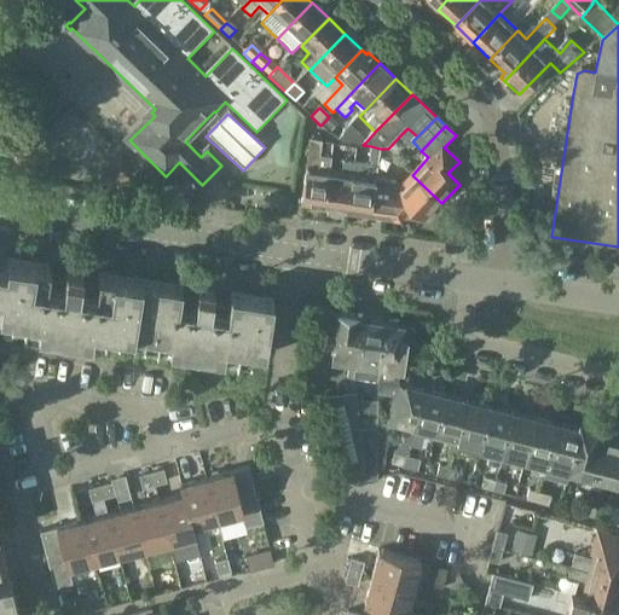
[(343,144),(363,145),(365,143),(348,128),(342,135),(339,140),(343,144)]
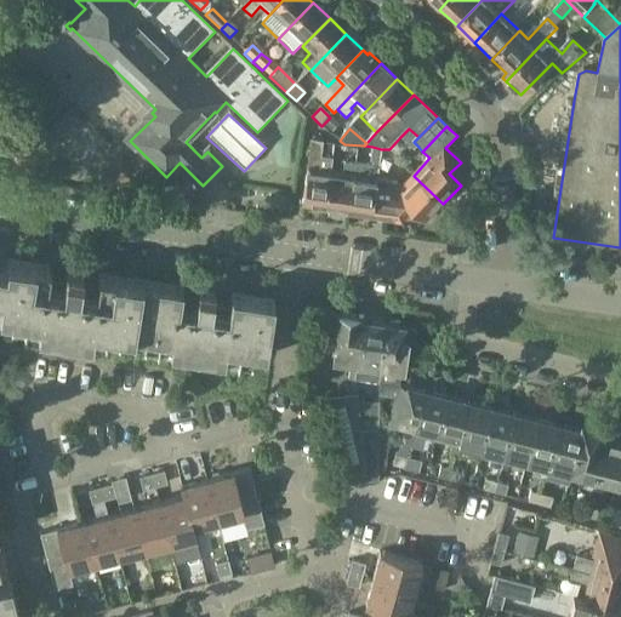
[(414,142),(419,137),(409,129),(400,137),(415,152),(419,147),(414,142)]
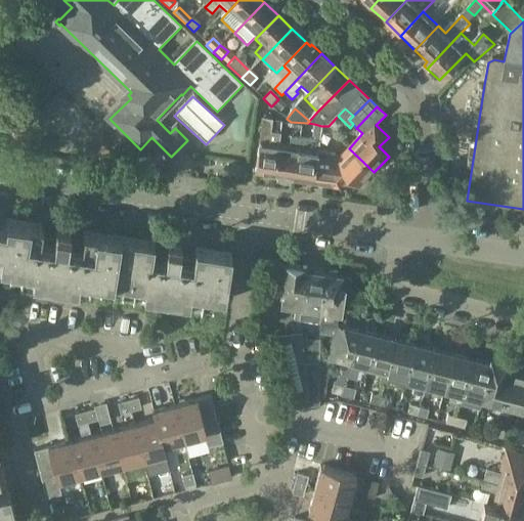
[(263,120),(255,176),(274,179),(279,145),(279,141),(280,136),(270,134),(271,121),(263,120)]
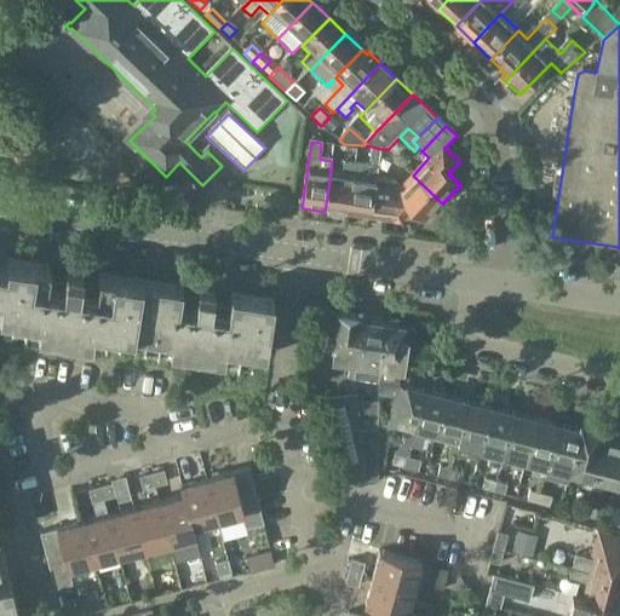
[(355,165),(354,166),(346,216),(369,218),(375,180),(380,149),(372,147),(369,162),(372,163),(371,167),(355,165)]
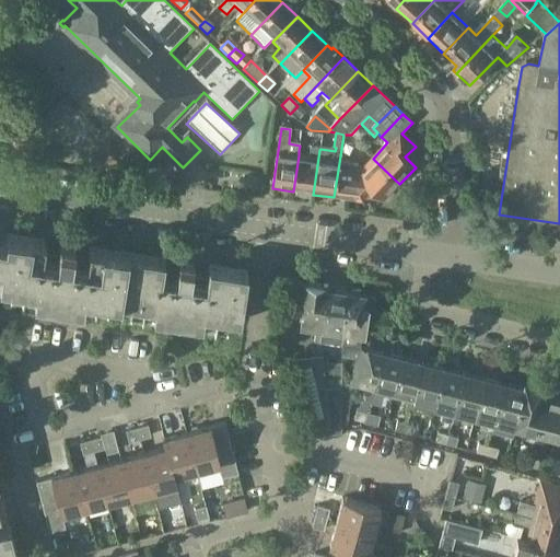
[(299,155),(293,192),(313,195),(319,150),(310,148),(310,152),(299,151),(299,155)]
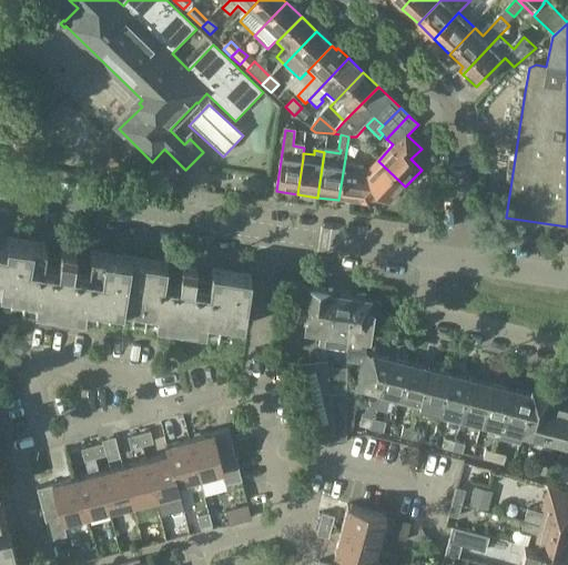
[(388,204),(395,198),(405,187),(378,161),(369,171),(366,169),(344,165),(338,200),(367,204),(377,193),(388,204)]
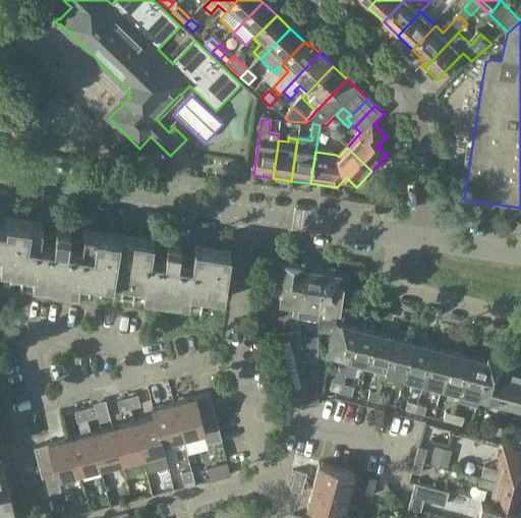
[(102,281),(112,282),(118,236),(83,231),(81,244),(67,242),(69,229),(56,227),(54,240),(41,238),(42,225),(6,220),(5,227),(4,227),(1,249),(2,249),(0,260),(0,265),(10,267),(9,276),(32,279),(32,280),(77,287),(77,286),(100,289),(102,281)]
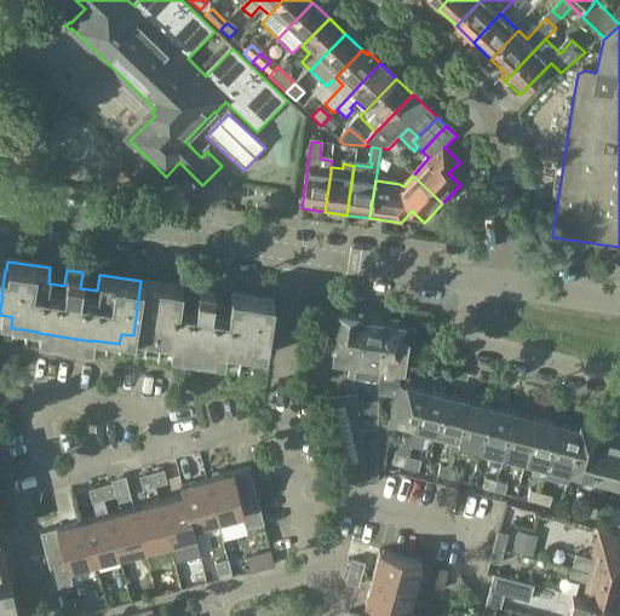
[(183,287),(141,281),(133,335),(145,338),(143,347),(170,352),(170,353),(224,362),(224,361),(251,364),(253,353),(267,356),(275,301),(231,295),(229,310),(213,308),(216,293),(199,289),(196,305),(181,303),(183,287)]
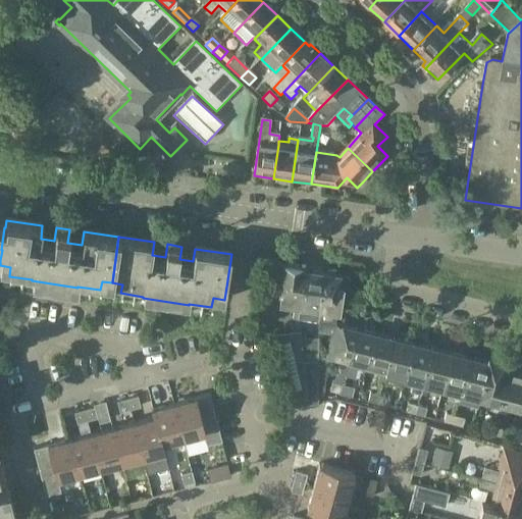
[(299,312),(306,272),(306,268),(281,264),(278,279),(283,280),(280,303),(295,306),(293,319),(300,320),(299,312)]
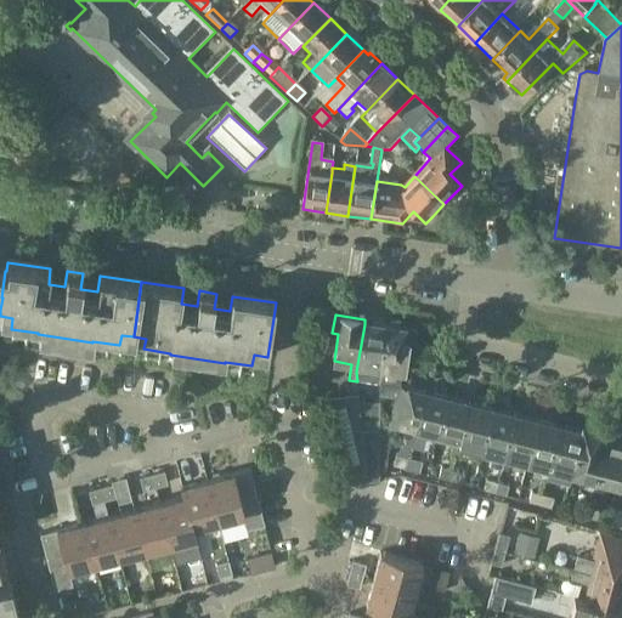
[(380,385),(380,373),(388,327),(365,324),(356,372),(357,381),(380,385)]
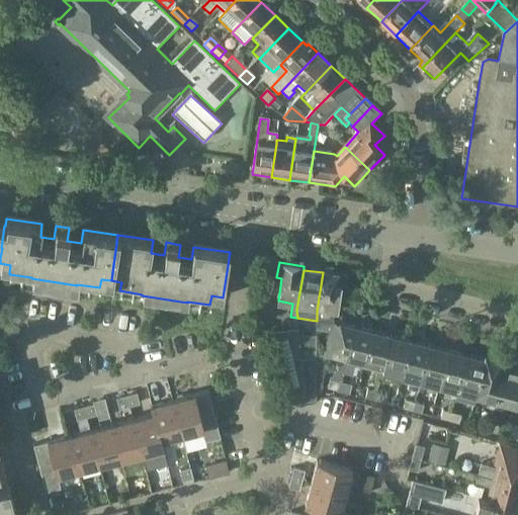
[(342,275),(323,272),(317,311),(317,321),(334,324),(335,324),(342,275)]
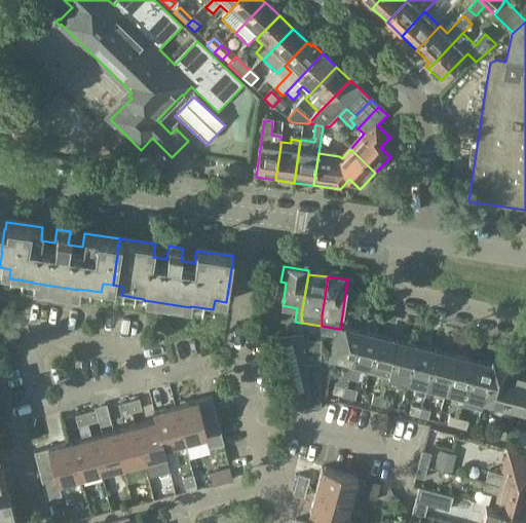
[(276,339),(288,409),(288,414),(296,412),(310,410),(305,356),(302,326),(293,328),(295,335),(284,337),(276,339)]
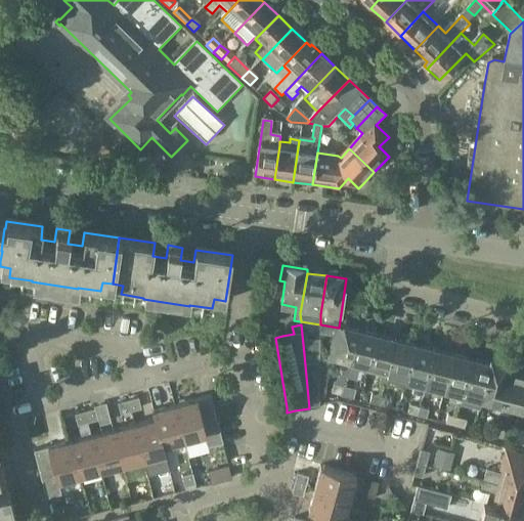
[(338,328),(330,360),(330,361),(344,365),(341,376),(346,378),(357,332),(339,328),(338,328)]
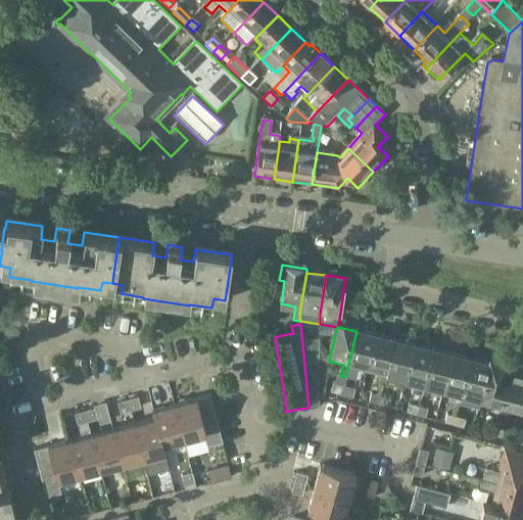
[(359,369),(368,371),(376,336),(357,331),(345,377),(357,379),(359,369)]
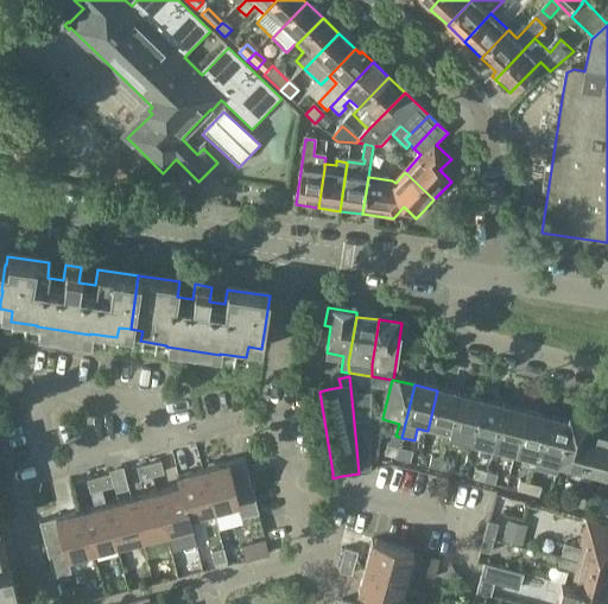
[(460,396),(437,390),(428,431),(444,436),(441,445),(447,446),(460,396)]
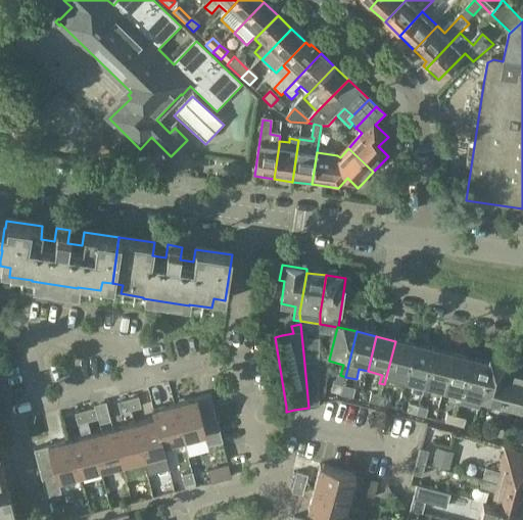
[(390,377),(406,381),(415,346),(395,341),(384,384),(388,385),(390,377)]
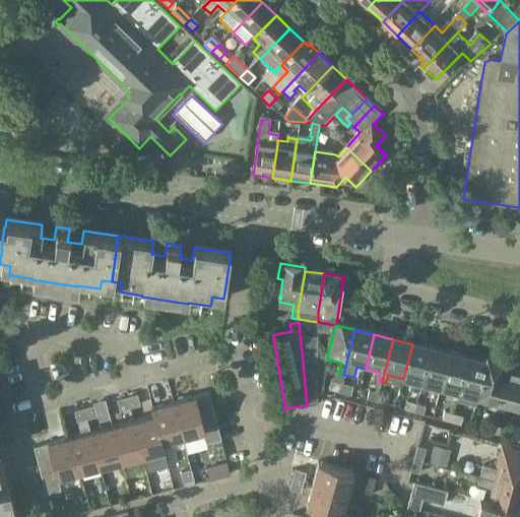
[(431,348),(412,344),(403,379),(410,381),(409,388),(419,391),(431,348)]
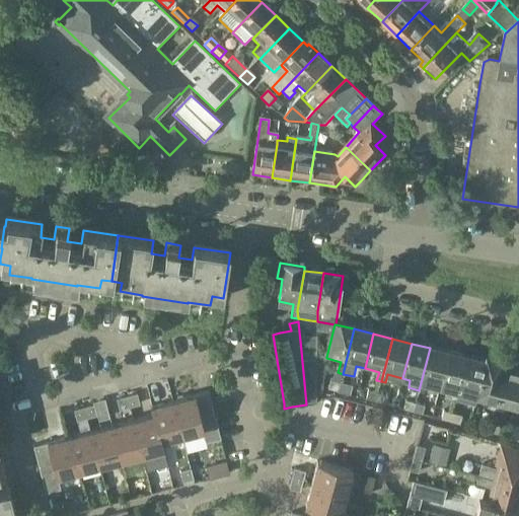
[(426,383),(440,387),(449,353),(430,348),(419,390),(424,391),(426,383)]
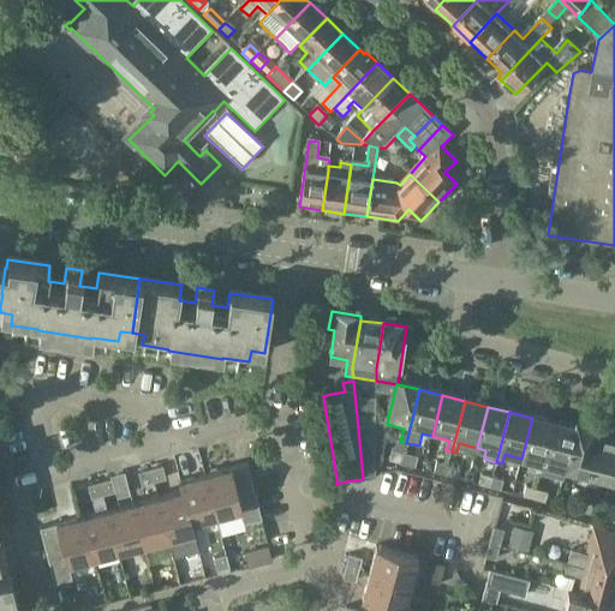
[(375,477),(375,467),(375,421),(375,415),(357,415),(363,479),(375,477)]
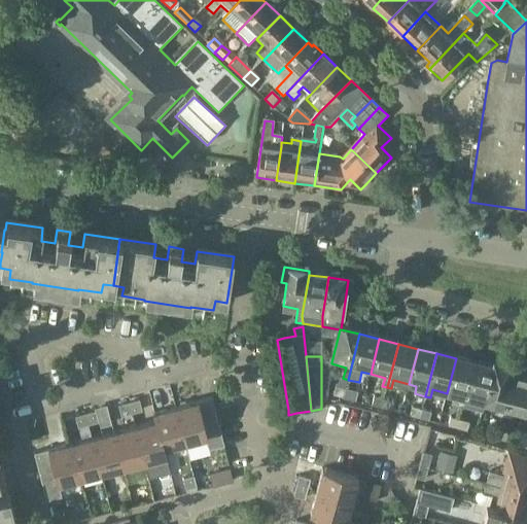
[(475,363),(456,358),(447,393),(461,397),(459,407),(463,408),(475,363)]
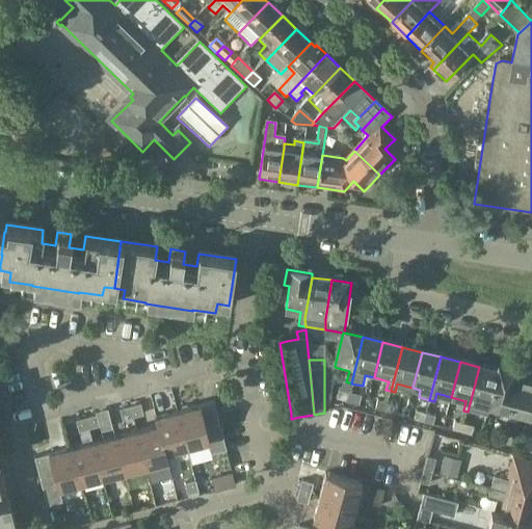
[(330,403),(335,367),(335,366),(324,365),(324,404),(330,403)]
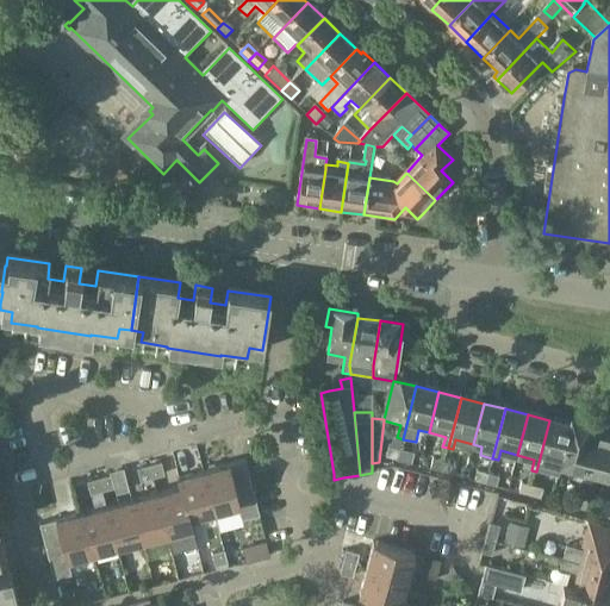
[(543,461),(560,466),(571,425),(549,420),(536,472),(541,473),(543,461)]
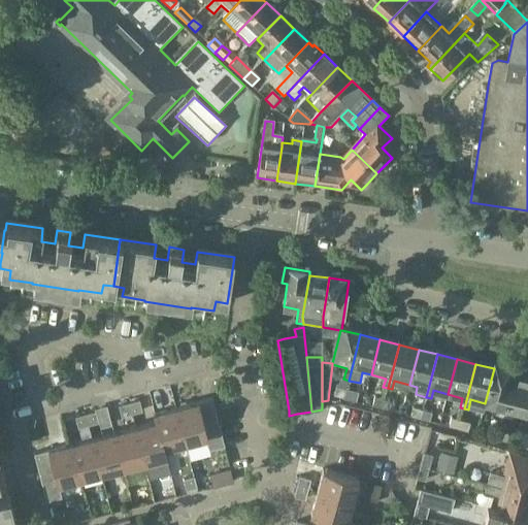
[(498,417),(502,418),(515,369),(495,364),(494,368),(485,403),(501,407),(498,417)]
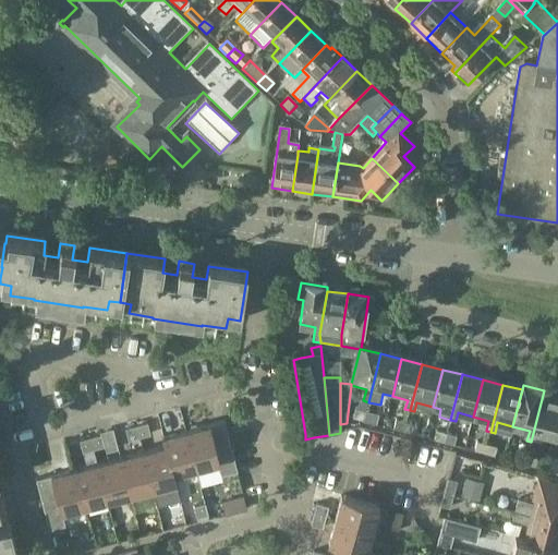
[(545,390),(544,390),(531,442),(542,444),(545,435),(555,437),(557,423),(557,398),(544,395),(545,390)]
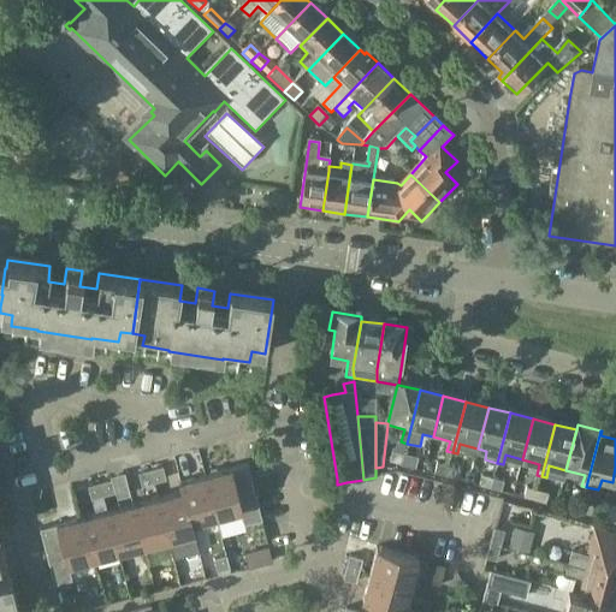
[(394,452),(390,463),(402,467),(404,456),(394,452)]
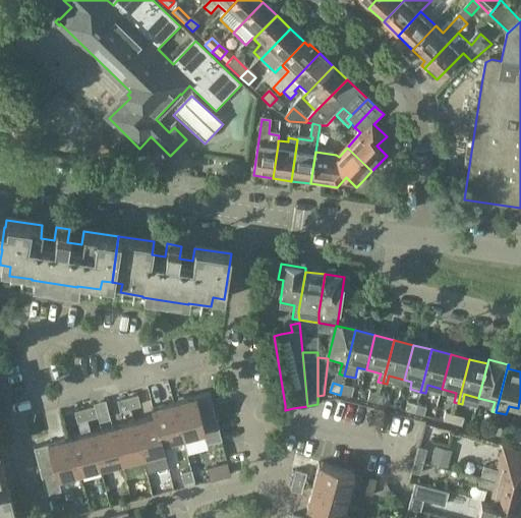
[(378,405),(380,396),(370,394),(368,402),(378,405)]
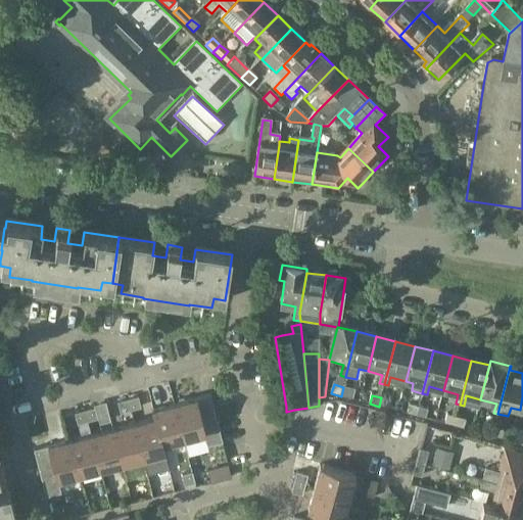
[(207,447),(209,446),(223,443),(210,396),(175,406),(184,441),(204,435),(207,447)]
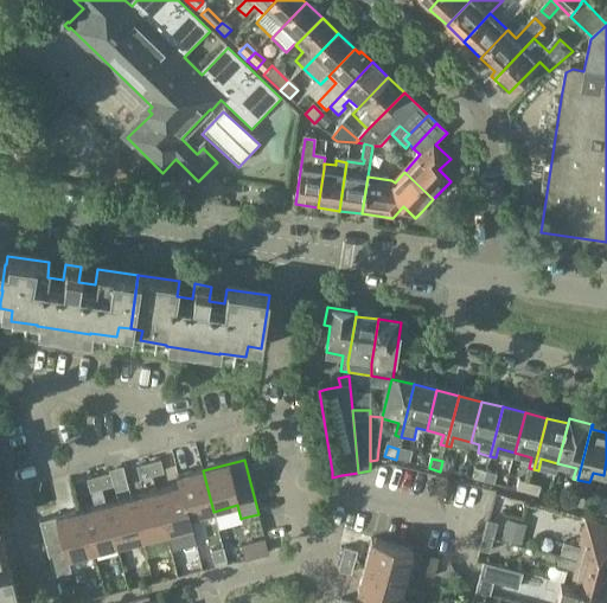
[(440,472),(451,474),(453,464),(442,461),(440,472)]
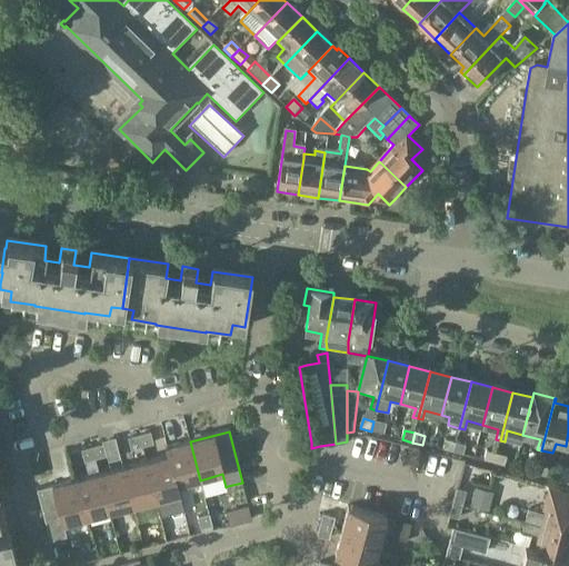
[(139,437),(142,448),(153,446),(150,434),(139,437)]
